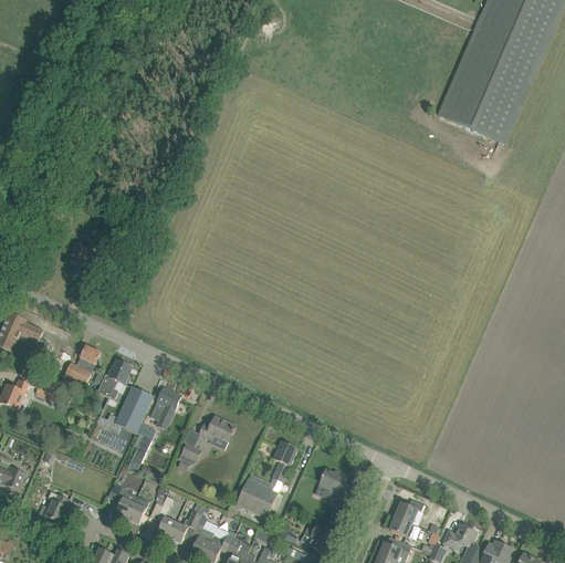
[(488,0),(438,115),(503,144),(564,0),(488,0)]
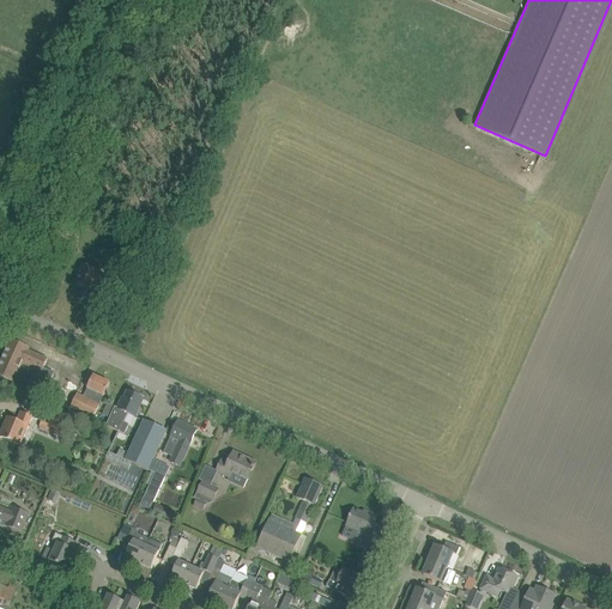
[(123,266),(132,247),(122,243),(114,262),(123,266)]
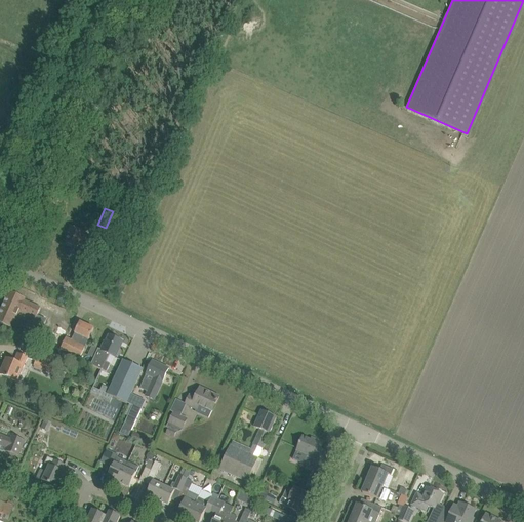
[(117,216),(113,225),(124,230),(128,221),(117,216)]
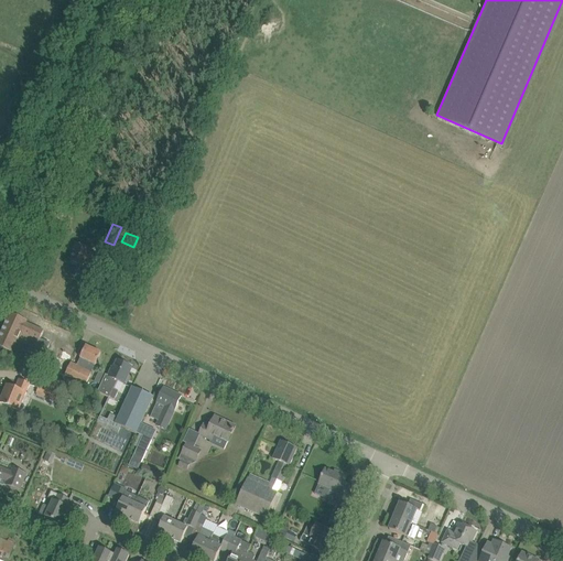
[(9,311),(2,326),(28,337),(25,342),(45,351),(49,342),(39,337),(43,328),(34,324),(33,326),(24,322),(26,317),(9,311)]
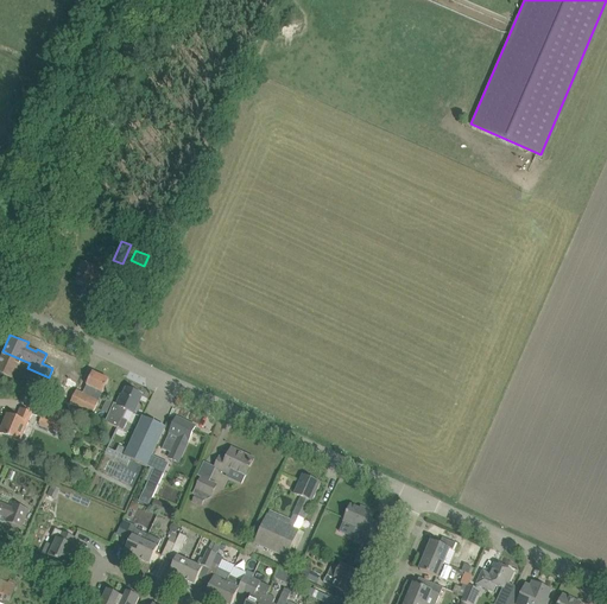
[(39,348),(39,349),(40,348),(61,357),(64,350),(43,341),(44,341),(43,339),(39,348)]
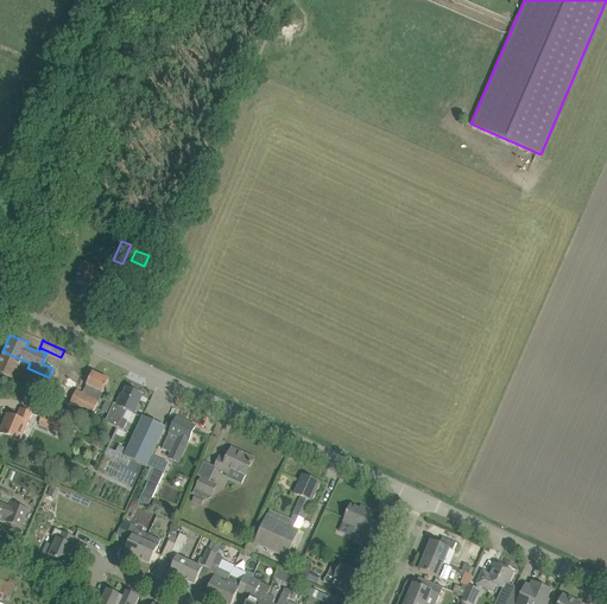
[(2,351),(0,355),(0,372),(5,374),(14,377),(51,394),(57,381),(49,377),(27,368),(30,363),(2,351)]
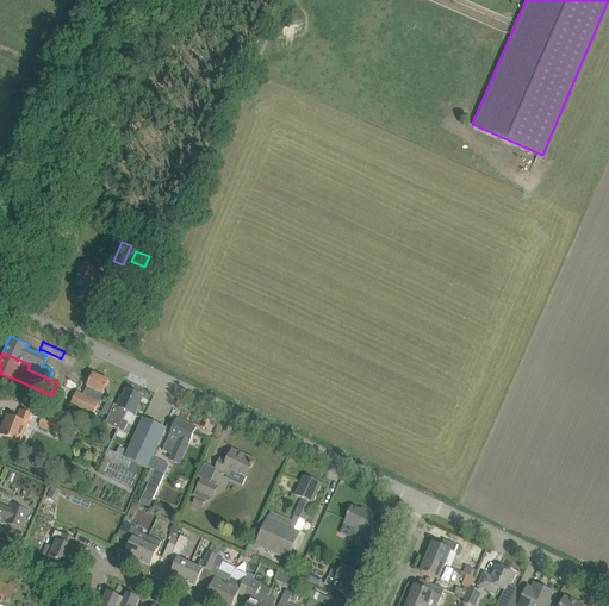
[(92,370),(87,381),(86,383),(87,385),(84,392),(76,389),(69,403),(92,413),(98,399),(103,391),(104,389),(109,378),(92,370)]
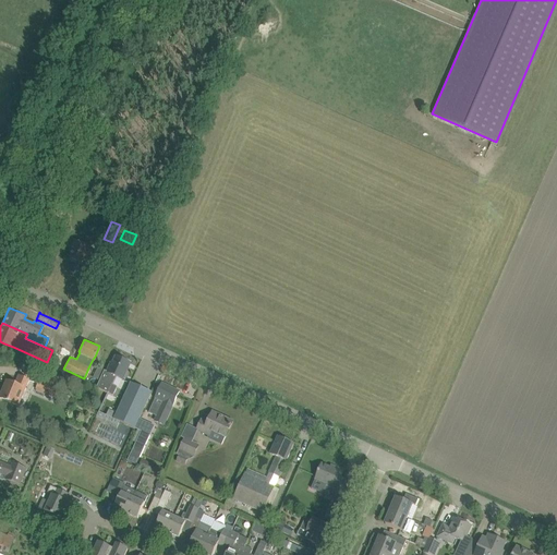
[(57,351),(68,357),(72,348),(61,341),(57,351)]
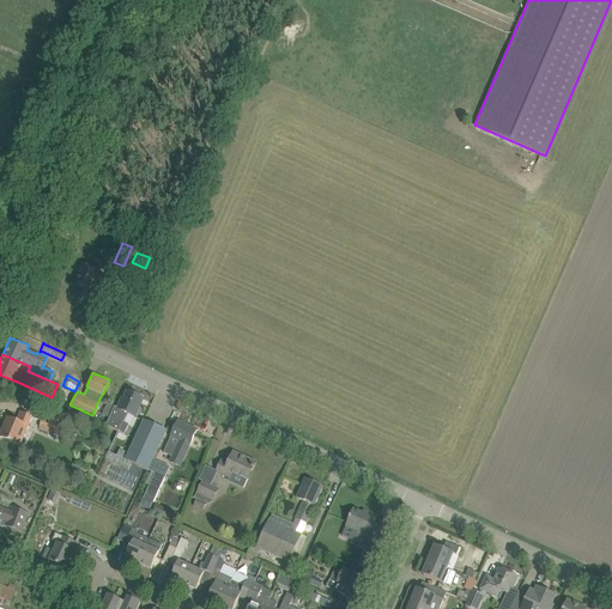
[(114,406),(107,424),(123,431),(128,421),(122,419),(126,410),(134,414),(141,396),(140,395),(139,393),(135,391),(133,391),(127,389),(122,396),(121,395),(116,406),(114,406)]
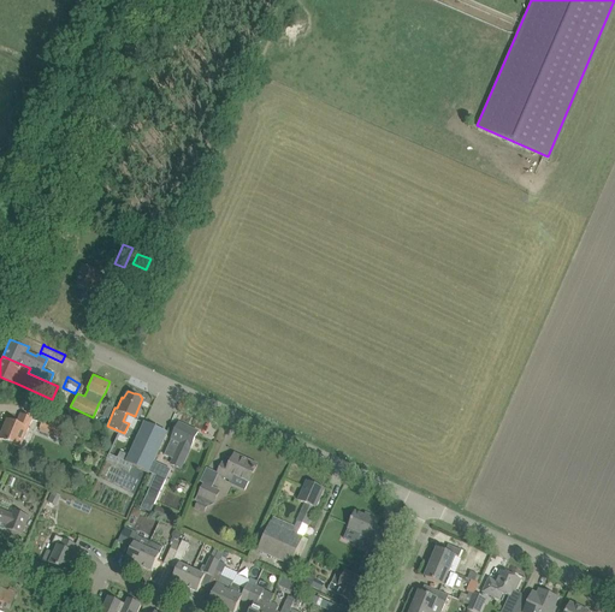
[(49,431),(66,438),(70,428),(63,426),(67,416),(61,413),(63,409),(60,408),(61,405),(51,402),(48,408),(46,406),(39,426),(40,427),(39,429),(48,433),(49,431)]
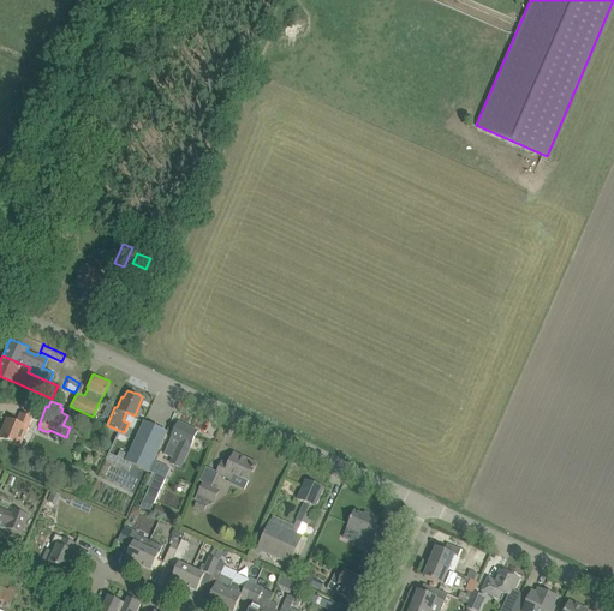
[(0,435),(16,442),(19,444),(31,415),(19,411),(16,420),(6,415),(0,430),(0,435)]
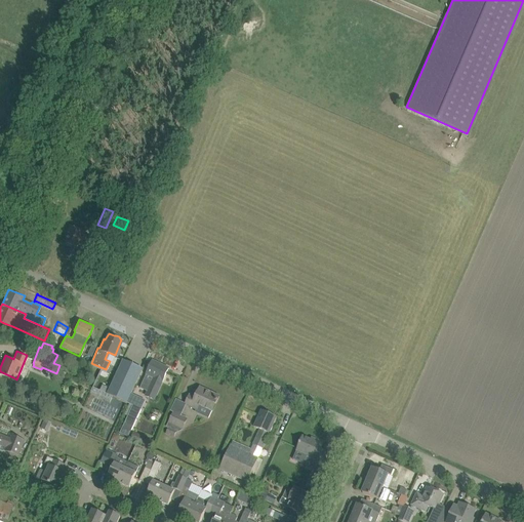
[(122,358),(106,392),(112,394),(126,401),(130,392),(137,375),(142,367),(122,358)]
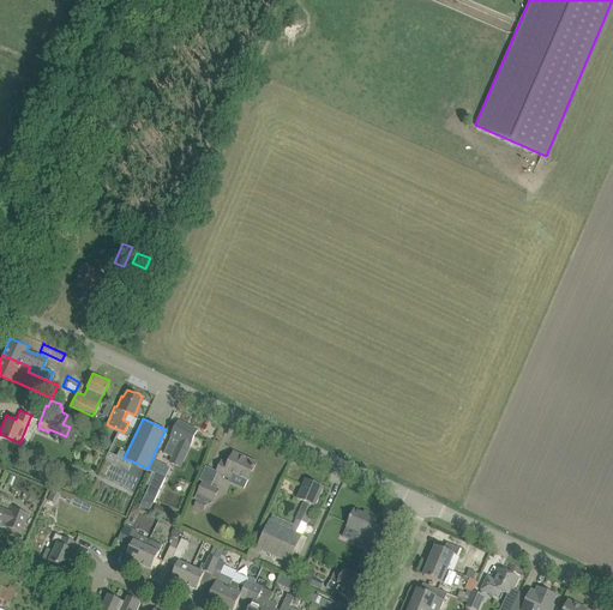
[(170,456),(181,460),(196,427),(178,418),(170,434),(179,439),(174,447),(170,446),(167,452),(170,454),(170,456)]
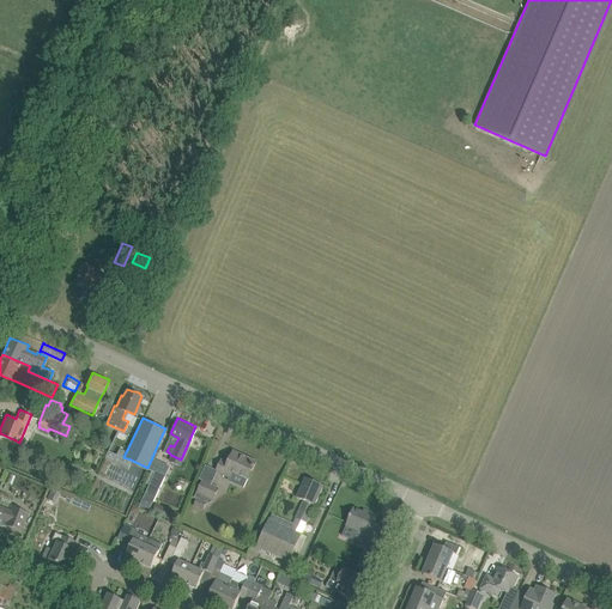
[(220,457),(216,469),(228,475),(230,469),(247,476),(249,470),(255,460),(232,449),(226,461),(220,457)]
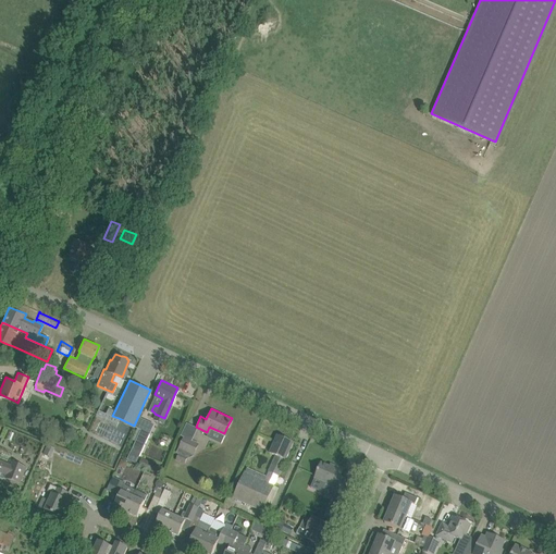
[(98,409),(95,415),(115,425),(119,418),(112,416),(98,409)]
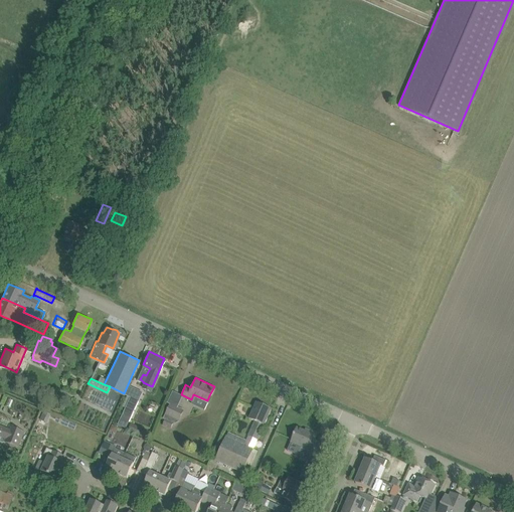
[(120,415),(117,422),(125,427),(128,419),(138,399),(133,397),(137,388),(128,384),(124,393),(129,395),(120,415)]
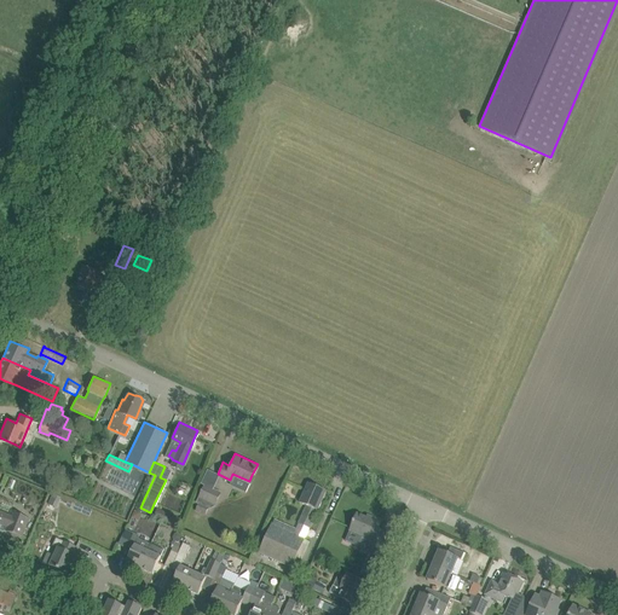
[(306,480),(301,492),(298,499),(305,503),(298,521),(309,526),(321,499),(325,488),(306,480)]
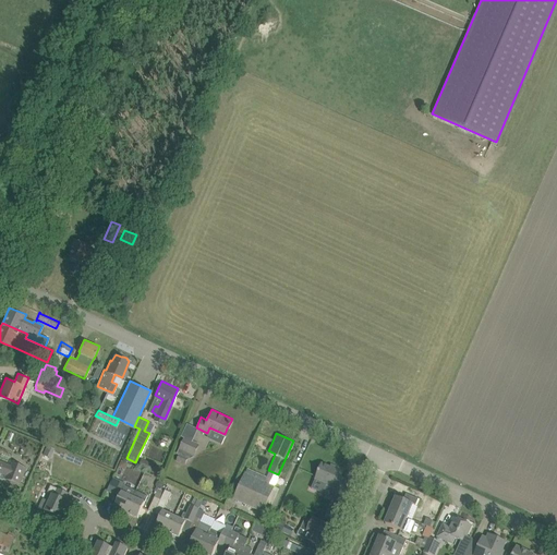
[(184,436),(178,448),(193,455),(198,443),(184,436)]
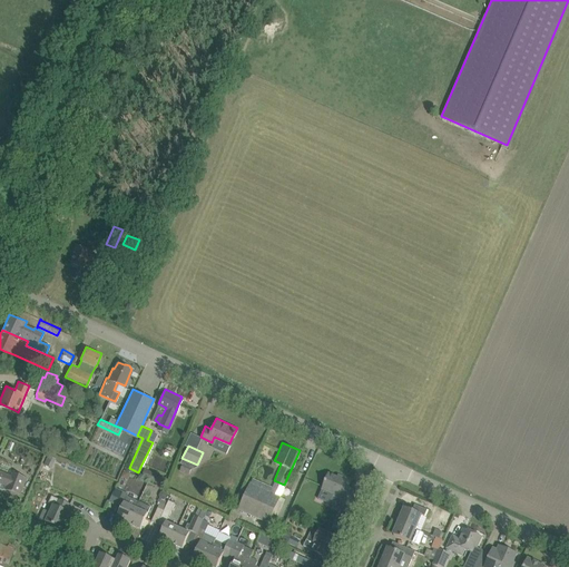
[(43,462),(51,466),(55,457),(47,453),(43,462)]
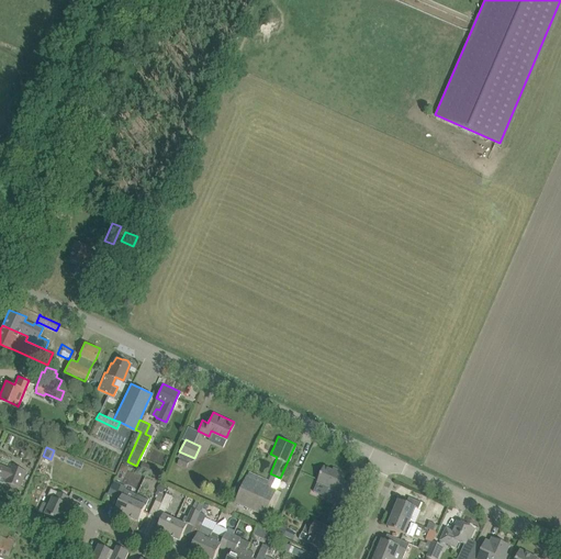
[(176,462),(186,466),(189,458),(179,454),(176,462)]
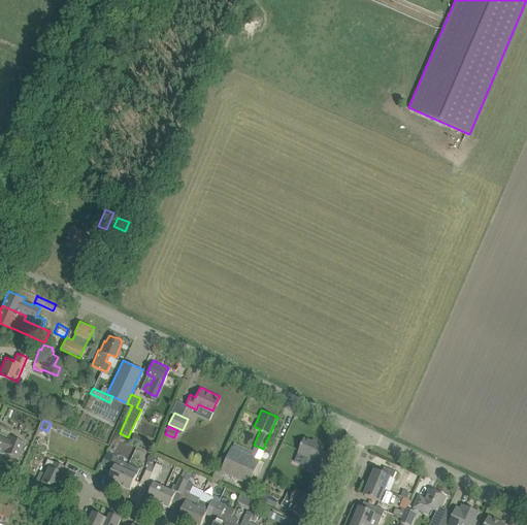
[(0,452),(3,453),(4,451),(18,456),(24,441),(10,435),(9,438),(0,433),(0,452)]
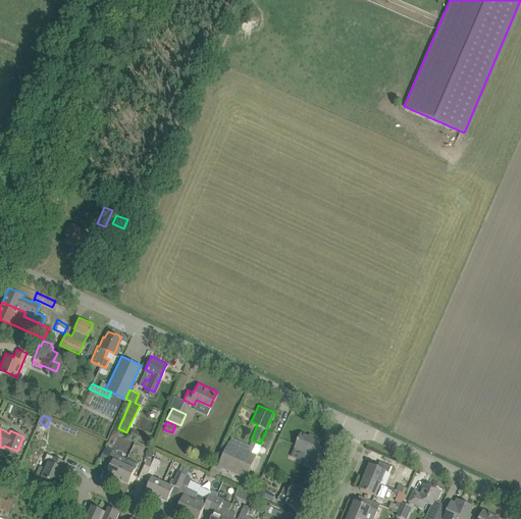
[(309,432),(308,434),(300,431),(294,445),(303,450),(303,451),(310,454),(308,457),(320,463),(326,449),(317,445),(321,437),(309,432)]
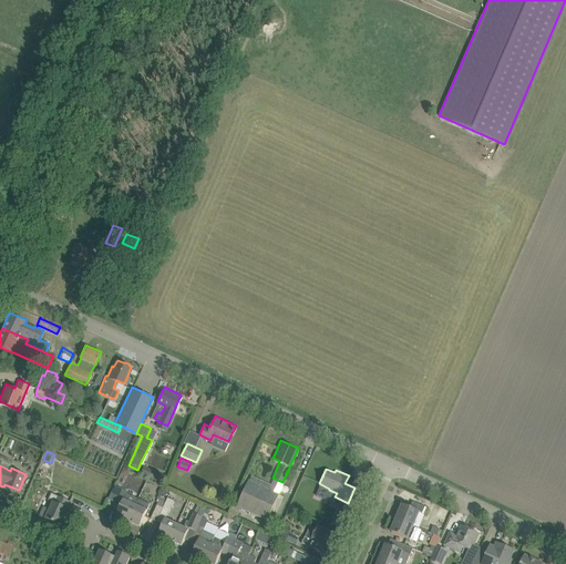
[(273,478),(268,488),(278,492),(283,482),(273,478)]
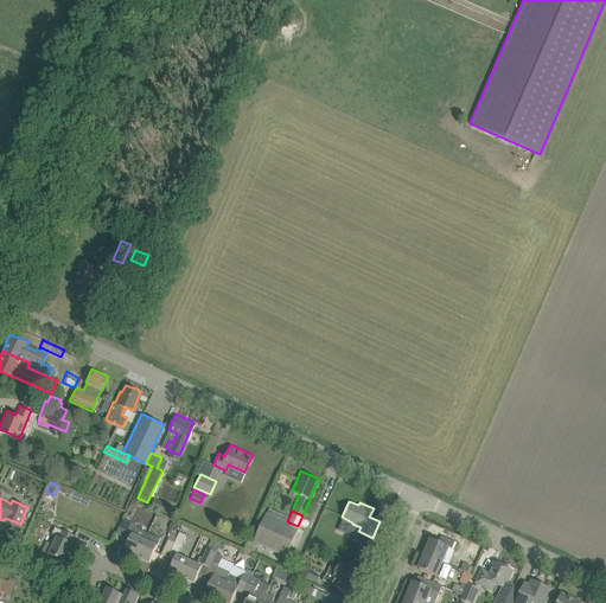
[(265,512),(253,539),(286,555),(298,526),(287,521),(265,512)]
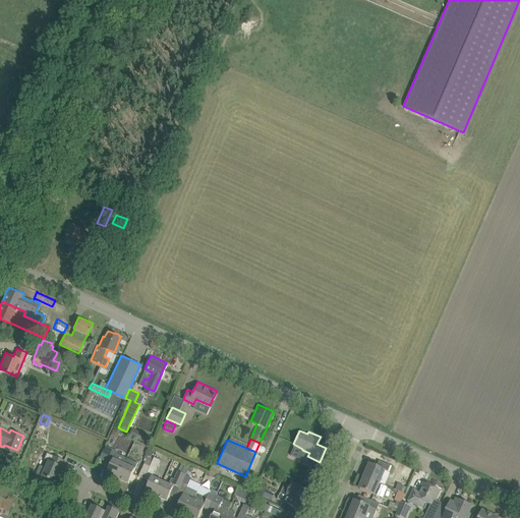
[(106,471),(117,476),(125,457),(113,451),(114,448),(105,444),(99,456),(104,459),(103,460),(109,463),(106,471)]
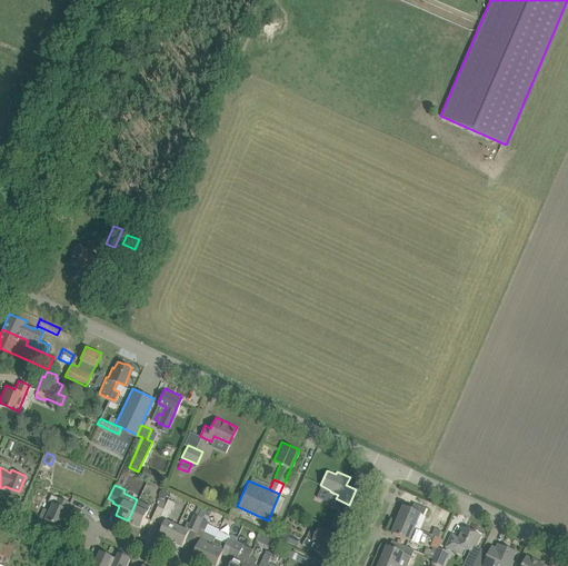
[(171,489),(166,502),(161,512),(167,514),(178,493),(171,489)]
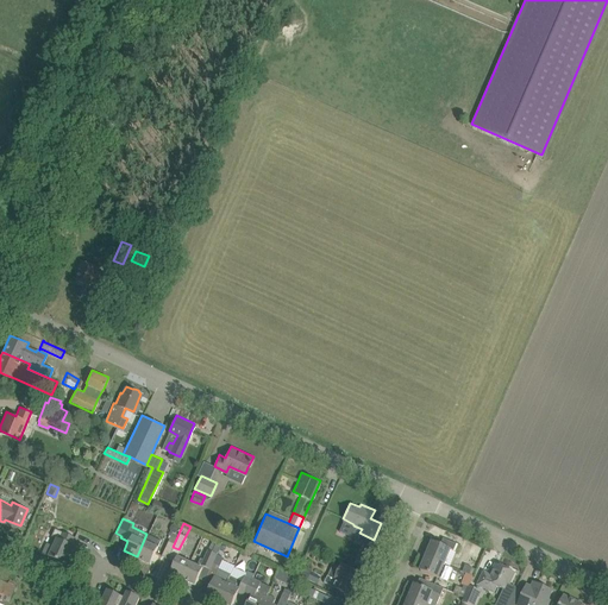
[(48,554),(58,559),(69,565),(77,546),(71,543),(75,536),(64,531),(54,527),(51,534),(56,536),(52,543),(45,541),(41,552),(48,554)]
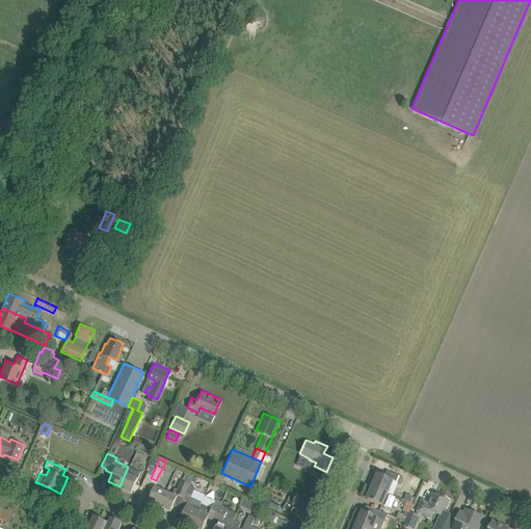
[(128,467),(120,486),(130,492),(140,471),(129,466),(128,467)]
